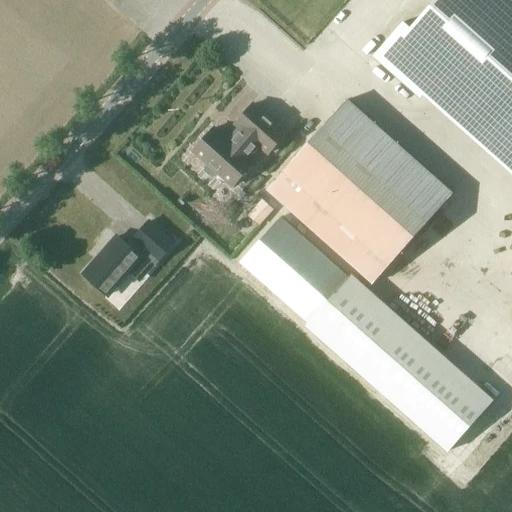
[(511,0),(436,0),(412,28),(405,22),(374,56),(421,97),(437,79),(511,146),(511,0)]
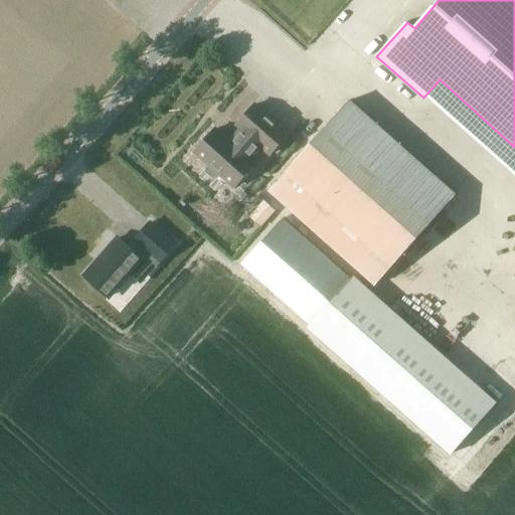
[(455,196),(349,101),(269,191),(374,286),(455,196)]
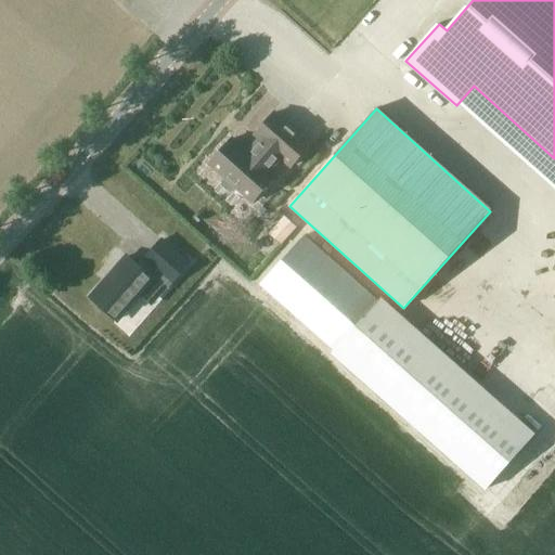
[(221,181),(221,186),(228,193),(233,192),(236,189),(252,202),(273,178),(268,172),(281,158),(291,167),(309,145),(273,114),(255,134),(259,139),(247,154),(231,140),(209,164),(224,178),(221,181)]
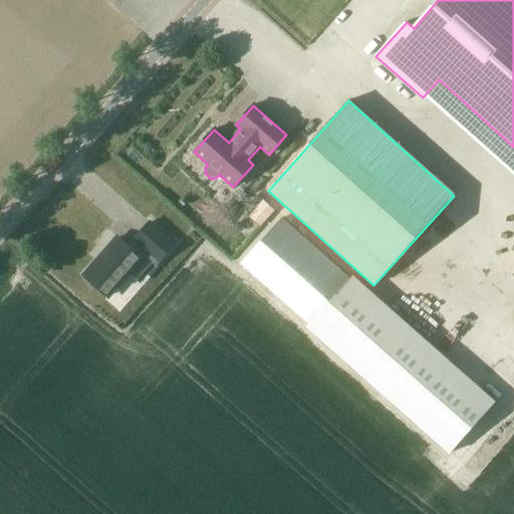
[(263,177),(271,184),(304,147),(296,140),(263,177)]
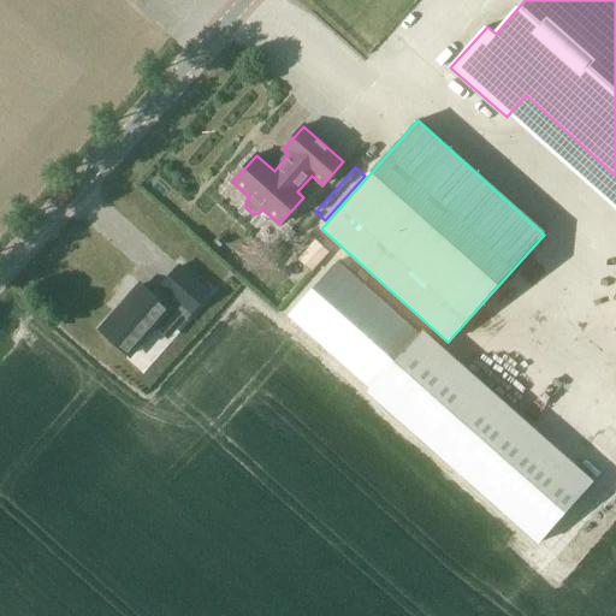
[(319,237),(300,255),(311,266),(330,249),(319,237)]
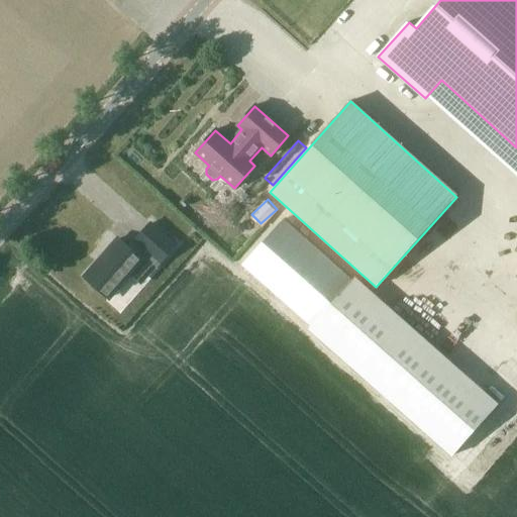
[(450,456),(497,405),(354,279),(352,282),(283,219),(242,265),(311,326),(309,329),(450,456)]
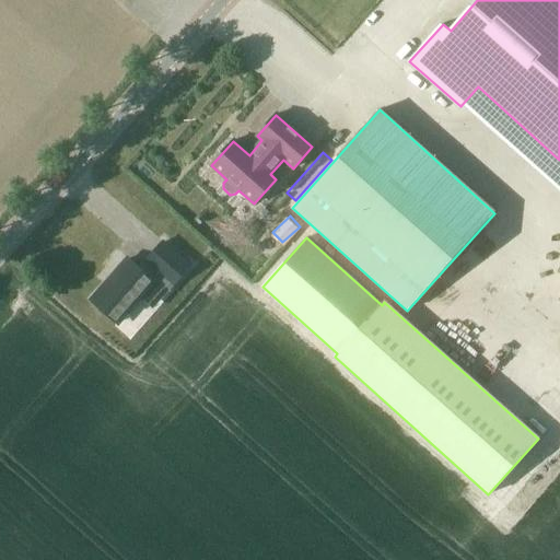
[(171,286),(189,265),(163,243),(146,263),(151,268),(144,276),(127,259),(91,301),(117,324),(160,276),(171,286)]
